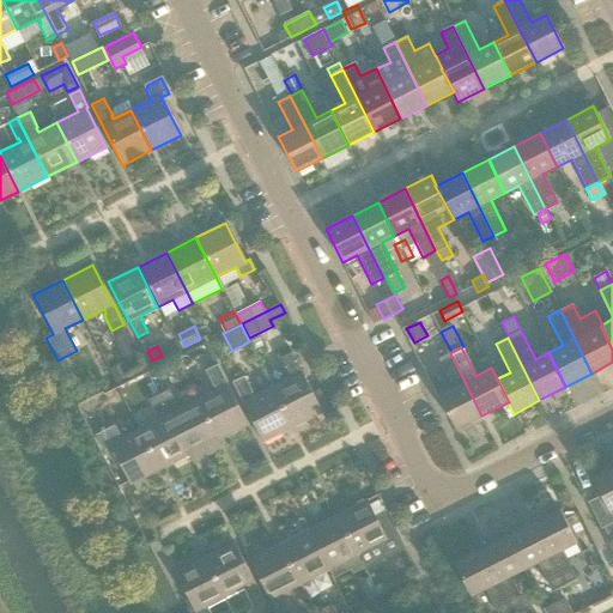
[(272,387),(292,426),(322,411),(292,352),(280,357),(289,374),(290,372),(292,376),(272,387)]
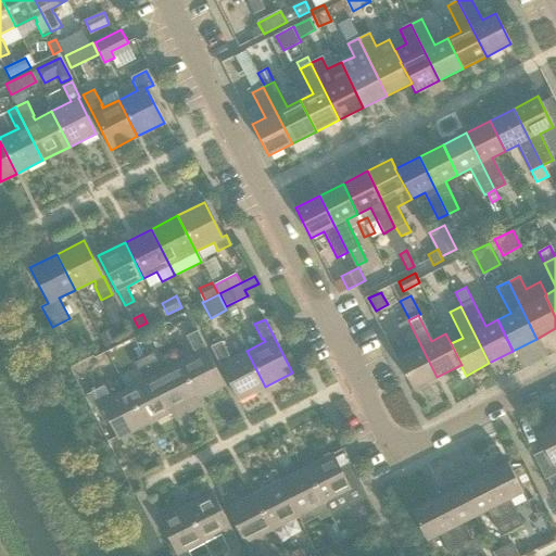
[(437,377),(408,320),(397,326),(411,352),(397,358),(414,389),(437,377)]
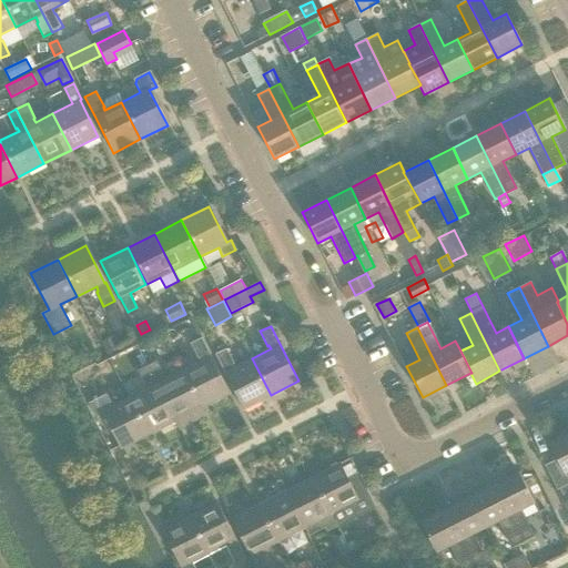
[(109,354),(122,347),(117,336),(103,343),(109,354)]
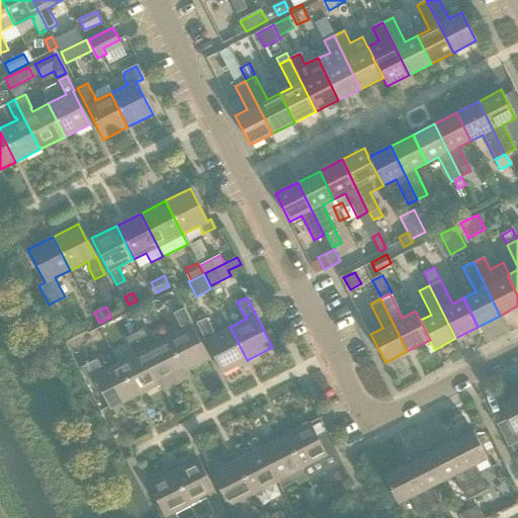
[(167,338),(183,371),(208,358),(191,326),(192,326),(183,308),(174,313),(181,327),(183,326),(184,330),(167,338)]
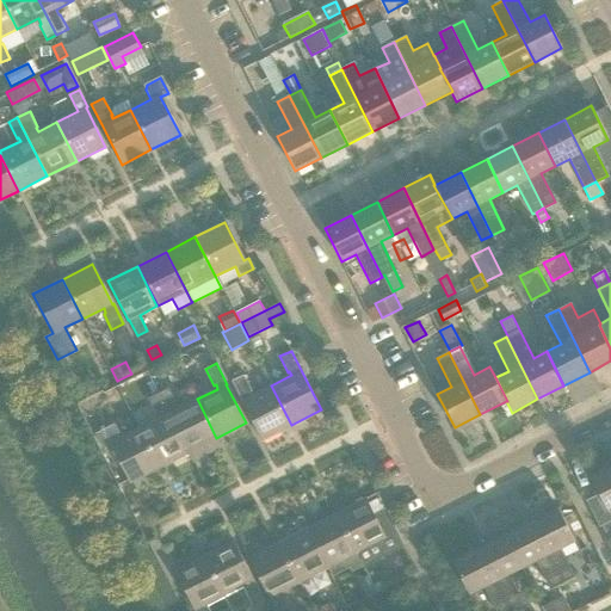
[(160,393),(170,388),(162,375),(153,380),(160,393)]
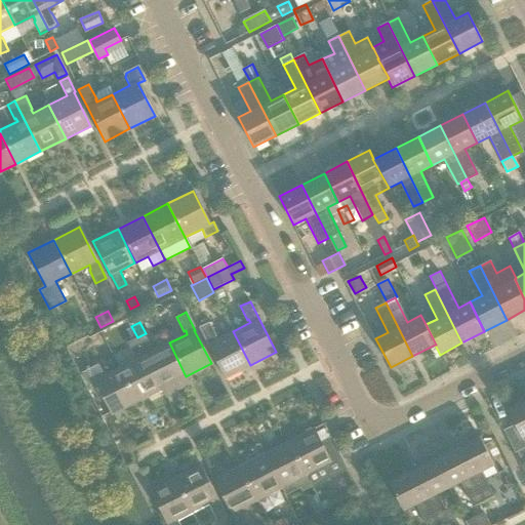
[(250,365),(233,331),(217,338),(209,322),(199,327),(207,344),(225,378),(250,365)]
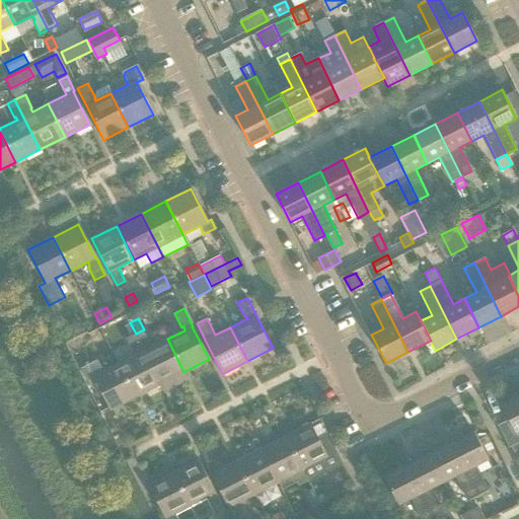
[(183,372),(167,339),(152,347),(144,329),(136,334),(134,335),(159,384),(162,391),(176,383),(173,377),(183,372)]
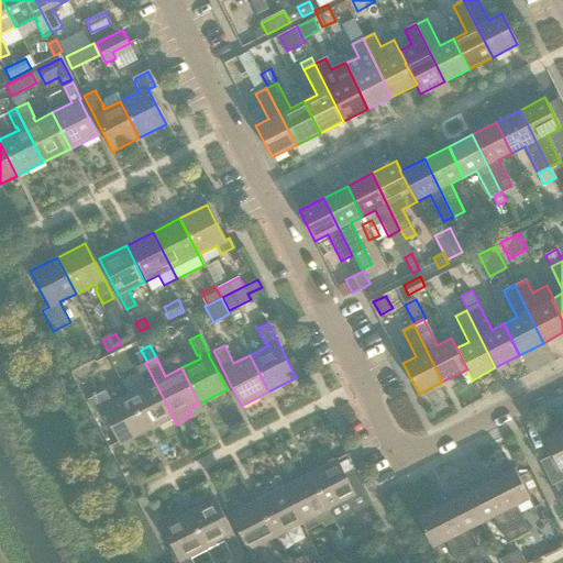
[(128,395),(145,431),(173,417),(145,363),(135,368),(143,383),(145,382),(147,385),(128,395)]
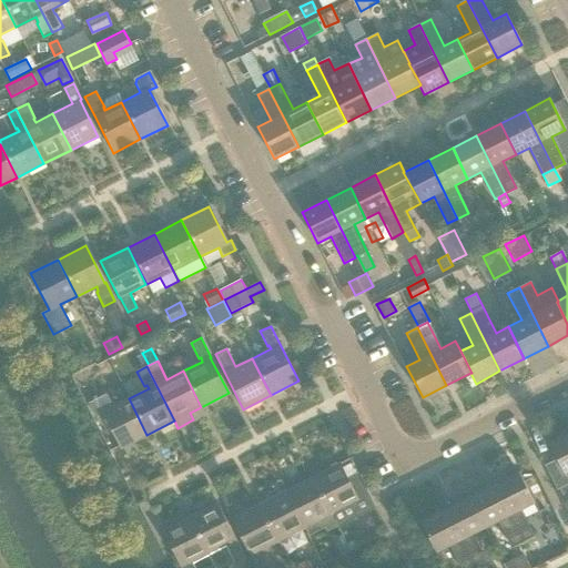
[(146,435),(129,398),(112,407),(110,404),(112,403),(108,394),(89,403),(95,415),(101,413),(119,448),(146,435)]
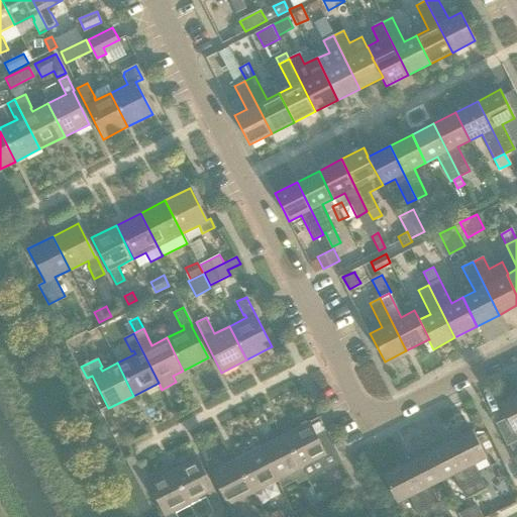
[(516,396),(499,405),(507,419),(514,433),(516,430),(516,396)]
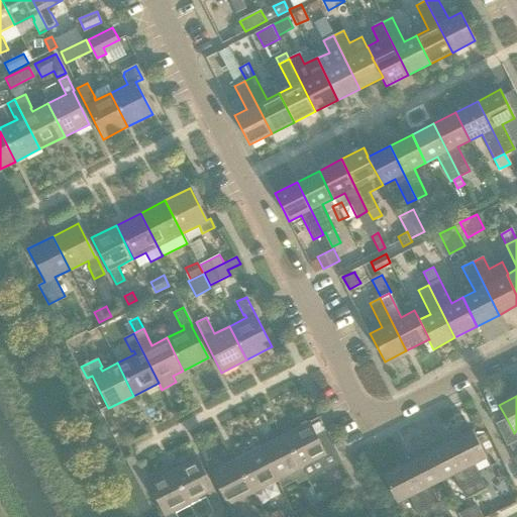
[(516,440),(516,439),(514,433),(507,419),(497,425),(508,446),(516,440)]
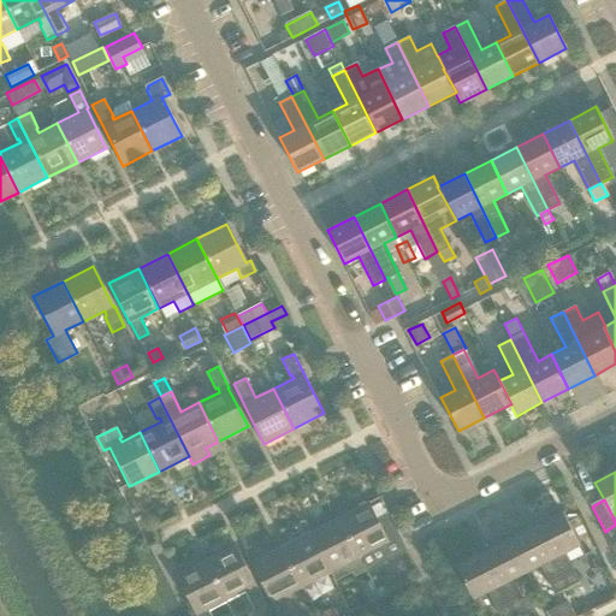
[(338,517),(359,558),(380,548),(386,560),(407,549),(388,515),(377,521),(368,503),(338,517)]
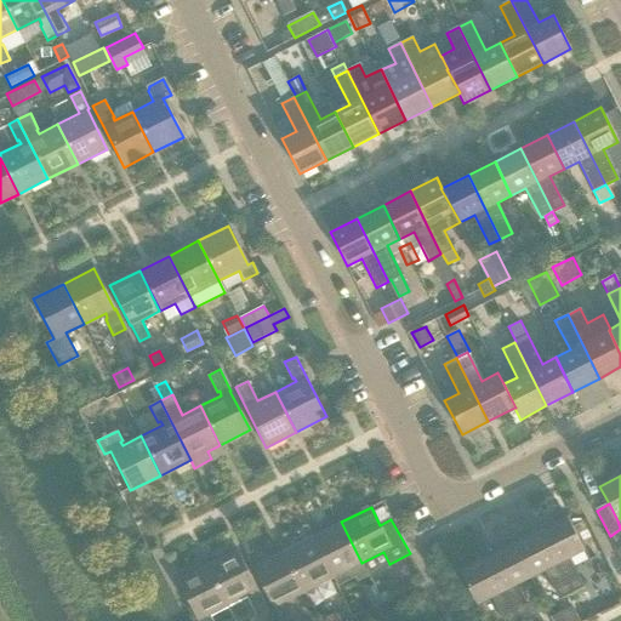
[(540,530),(571,593),(584,587),(569,558),(584,551),(567,517),(540,530)]
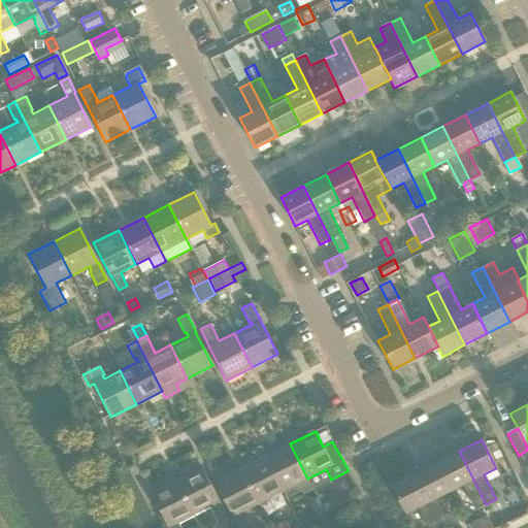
[(312,489),(307,479),(290,443),(265,457),(283,491),(298,483),(303,493),(312,489)]
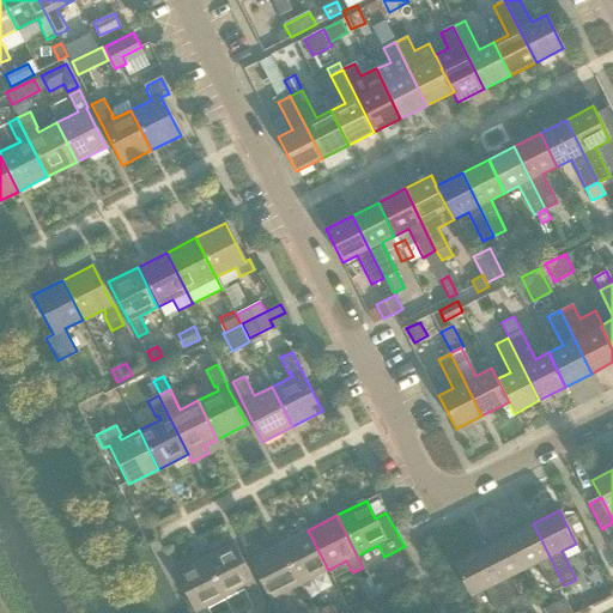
[(507,536),(523,571),(538,564),(552,592),(564,586),(533,523),(507,536)]
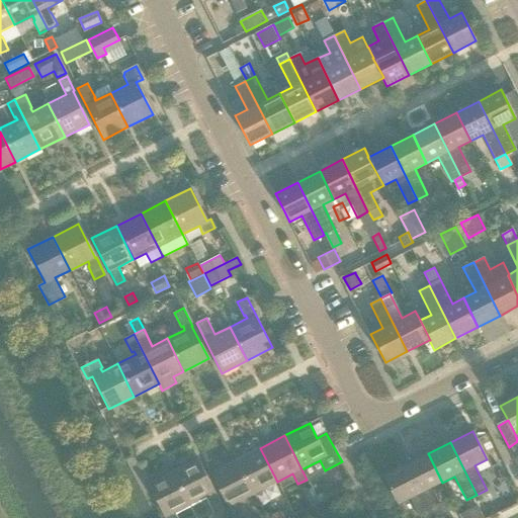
[(235,460),(252,495),(277,482),(260,448),(235,460)]
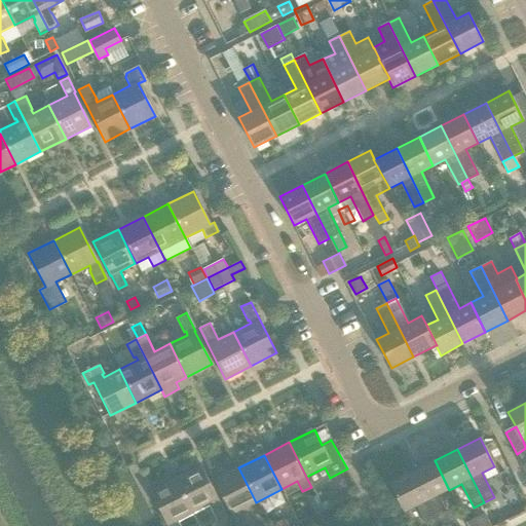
[(412,472),(439,525),(449,520),(437,495),(449,490),(435,460),(412,472)]
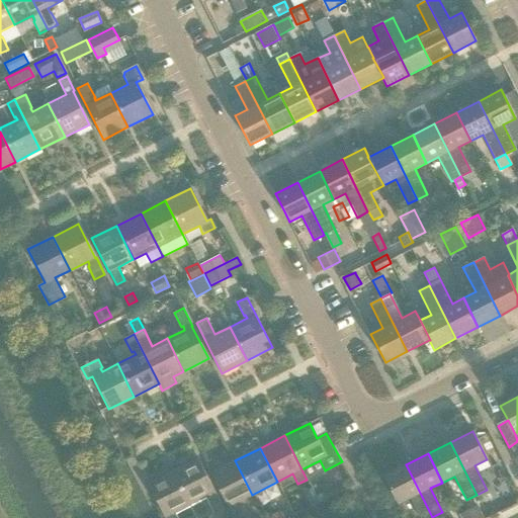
[(172,471),(189,505),(207,496),(209,499),(207,500),(214,513),(224,508),(216,492),(214,493),(197,459),(172,471)]
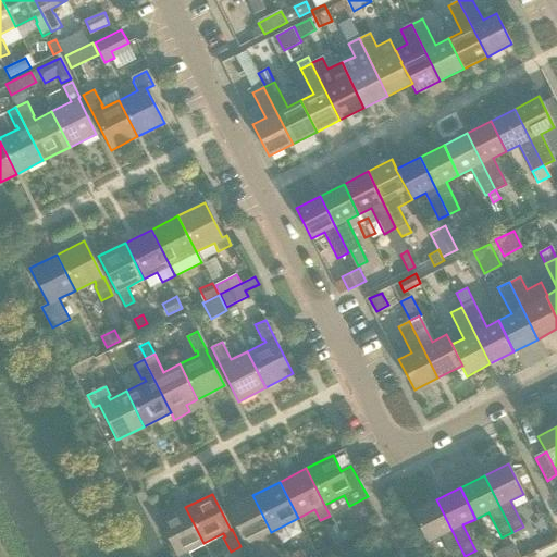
[(271,532),(252,495),(226,508),(245,545),(251,556),(263,556),(256,540),(271,532)]
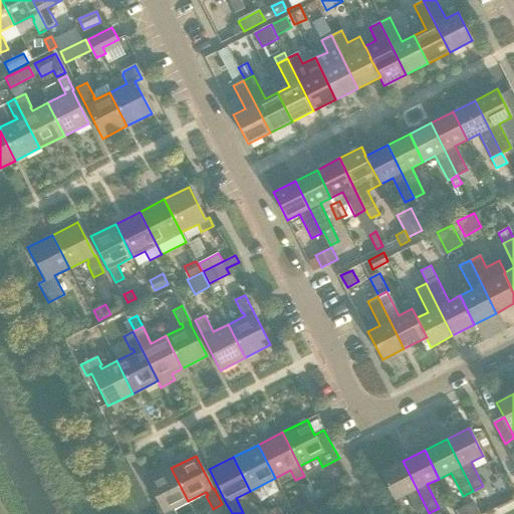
[(427,513),(429,513),(403,461),(380,472),(396,501),(407,495),(416,513),(427,513)]
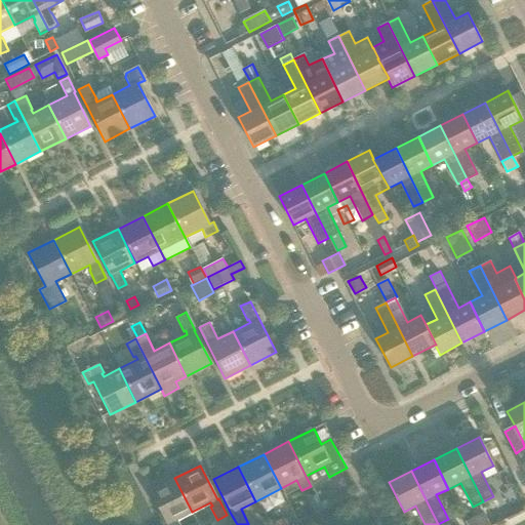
[(192,512),(174,478),(149,491),(166,524),(167,524),(179,524),(177,519),(192,512)]
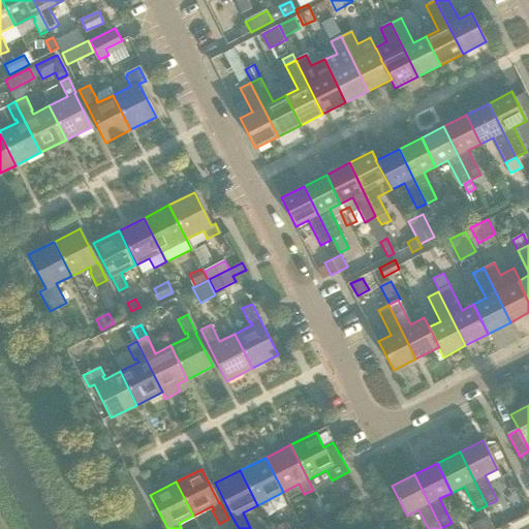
[(324,511),(318,498),(312,502),(318,515),(324,511)]
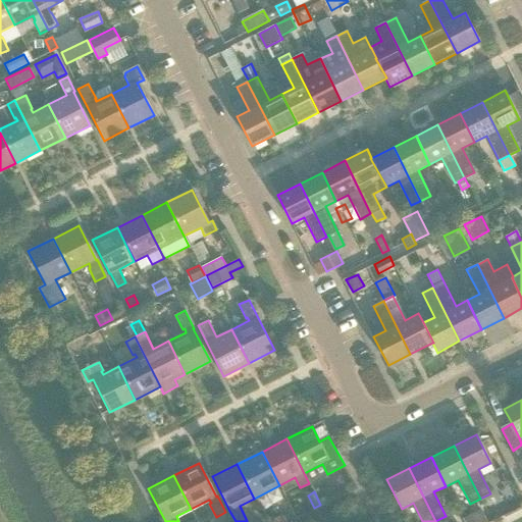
[(494,503),(490,493),(482,498),(486,507),(494,503)]
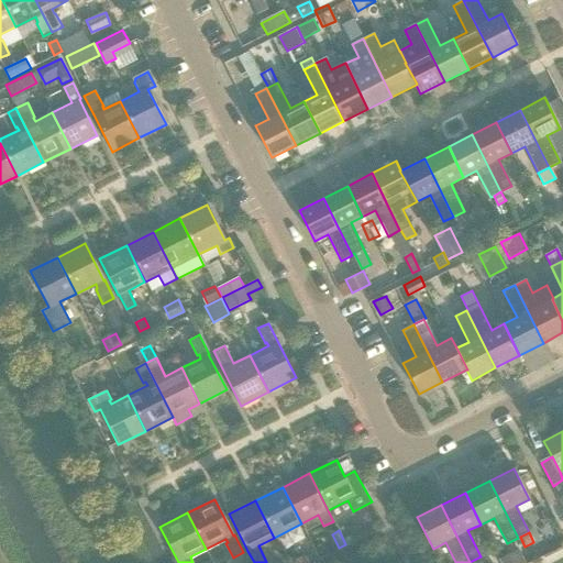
[(526,562),(521,553),(501,562),(526,562)]
